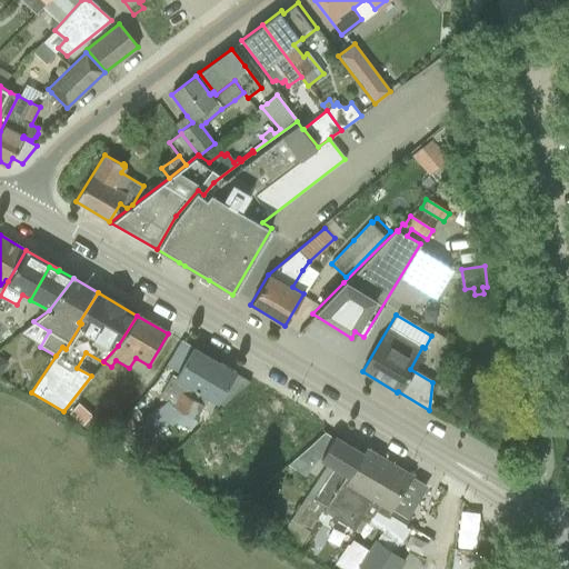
[(177,425),(215,360),(182,341),(167,367),(166,366),(148,396),(127,415),(128,417),(107,436),(116,446),(120,441),(133,457),(156,438),(153,436),(171,421),(177,425)]
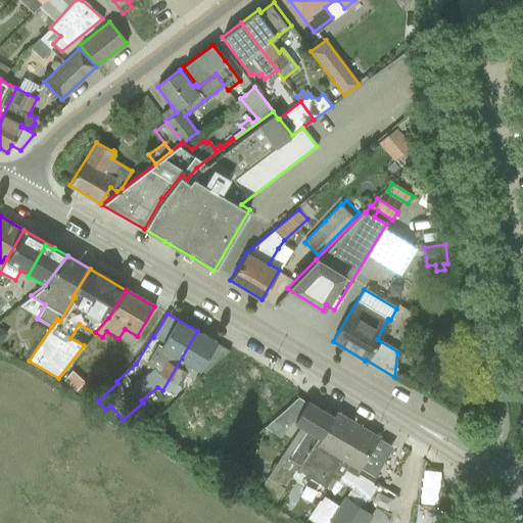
[(162,390),(174,396),(191,367),(204,374),(229,351),(216,344),(217,343),(197,331),(162,390)]
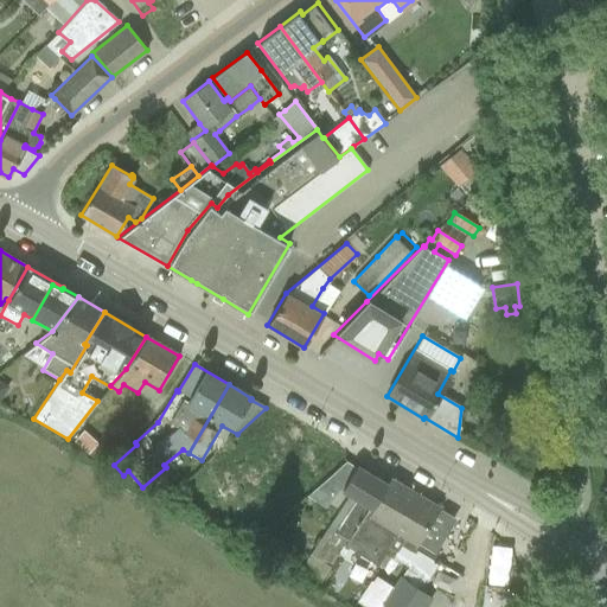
[(74,442),(89,454),(98,442),(83,430),(74,442)]
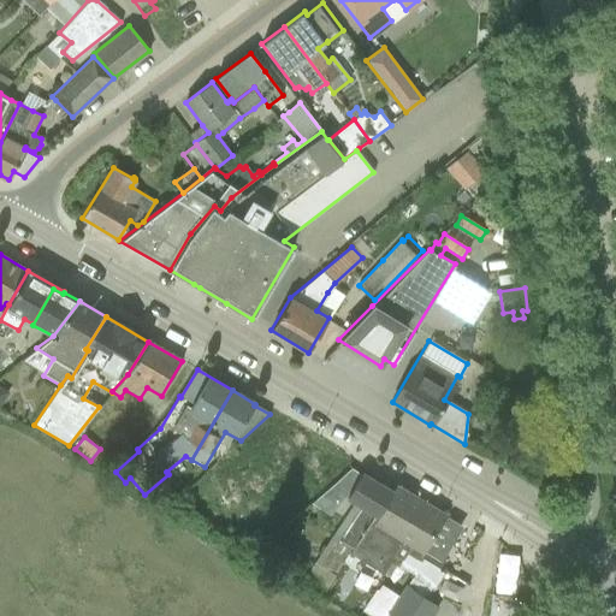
[(377,517),(392,492),(362,474),(361,474),(360,475),(350,469),(311,504),(329,517),(342,497),(354,503),(301,582),(323,596),(373,516),(377,517)]
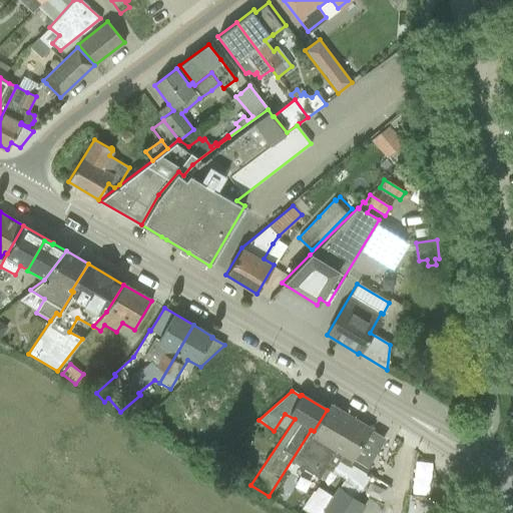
[(276,501),(297,466),(319,479),(301,509),(308,512),(360,512),(364,507),(355,501),(370,476),(366,473),(369,468),(352,458),(370,429),(330,405),(327,410),(314,431),(311,430),(269,496),(276,501)]
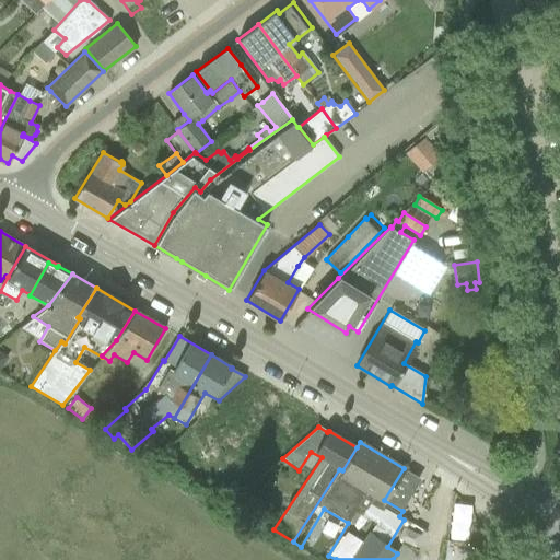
[(467,541),(446,540),(444,559),(470,559),(473,549),(467,541)]
